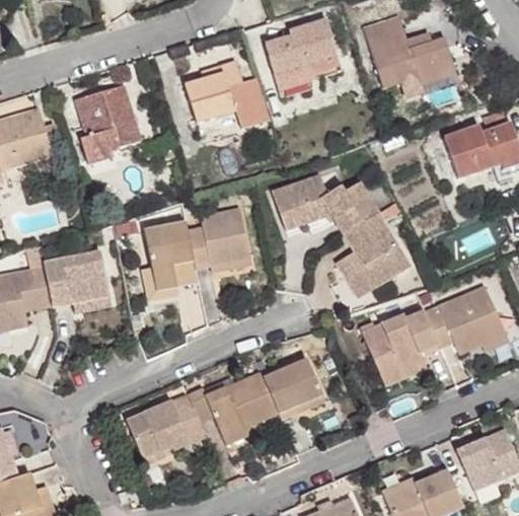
[(455,72),(444,37),(431,41),(428,30),(405,38),(398,14),(363,26),(383,87),(400,81),(398,75),(416,69),(421,83),(455,72)]
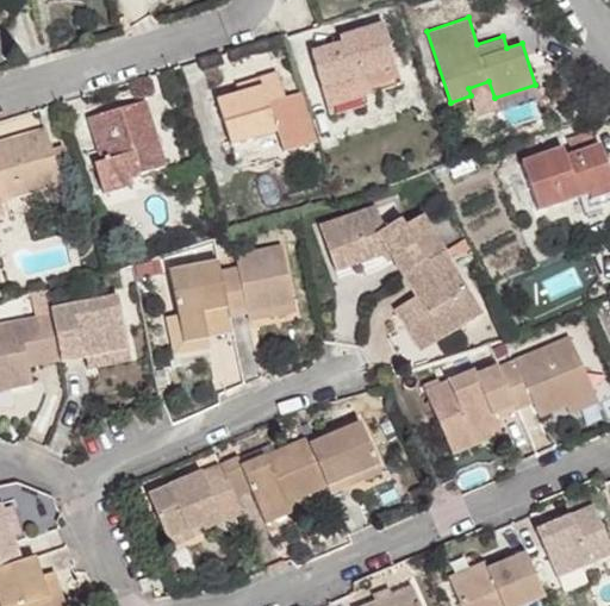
[(397,63),(384,22),(341,35),(342,41),(311,50),(328,105),(366,93),(363,85),(360,74),(397,63)]
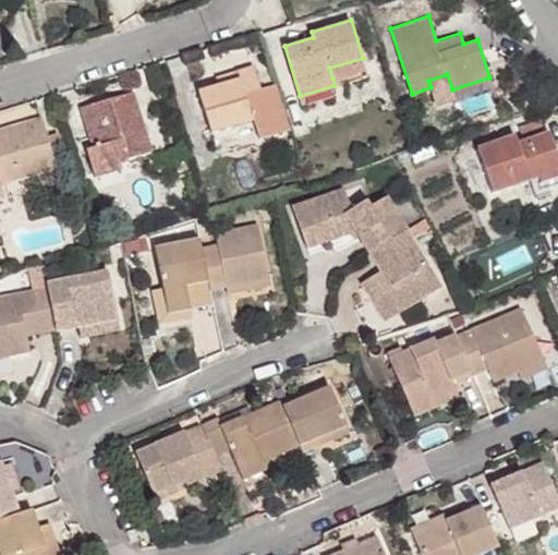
[(0,46),(16,41),(10,22),(0,25),(0,46)]
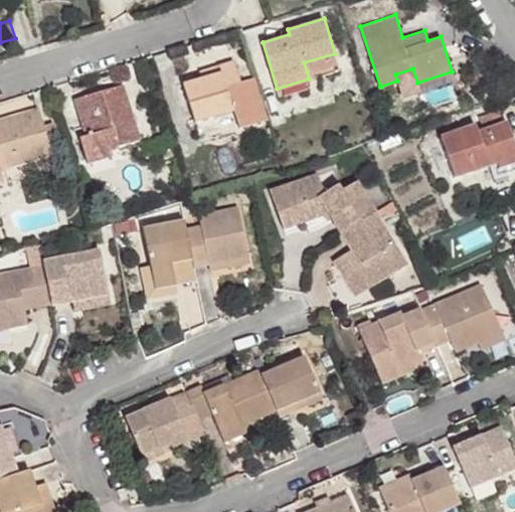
[(337,62),(335,53),(304,62),(307,71),(337,62)]
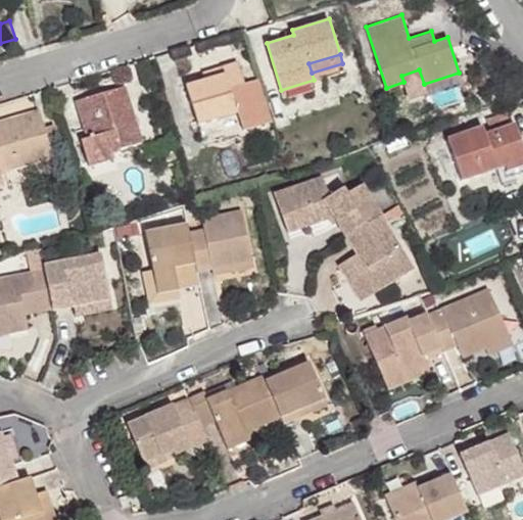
[(258,77),(244,81),(237,59),(222,64),(225,73),(205,79),(186,85),(201,134),(242,122),(243,126),(272,117),(258,77)]
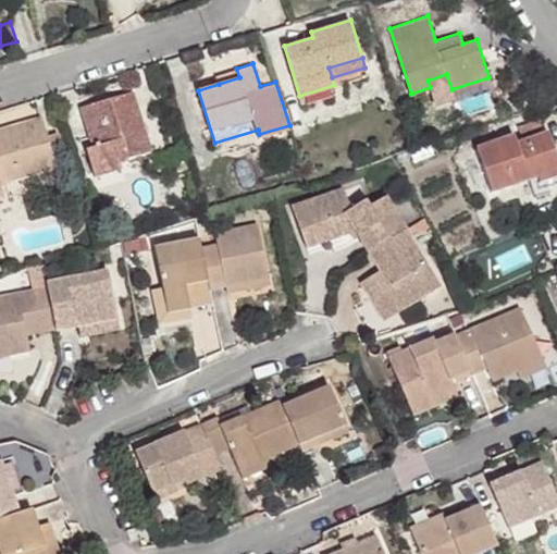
[(239,77),(236,69),(217,75),(219,84),(239,77)]
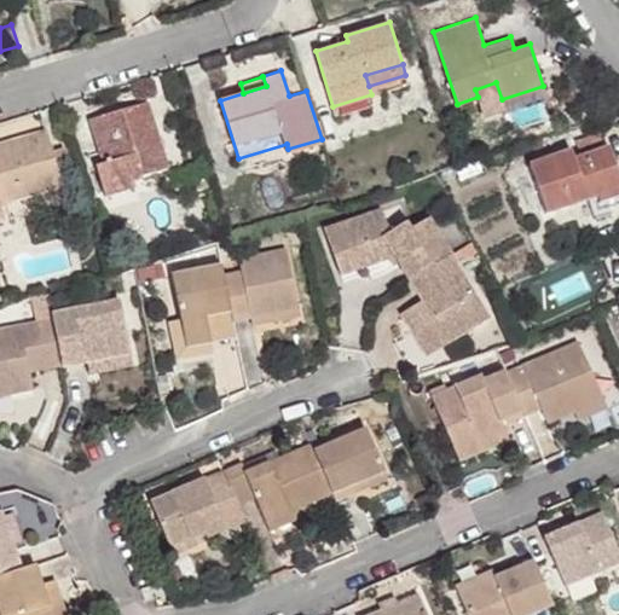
[(475,90),(478,97),(484,116),(505,109),(502,99),(496,82),(475,90)]
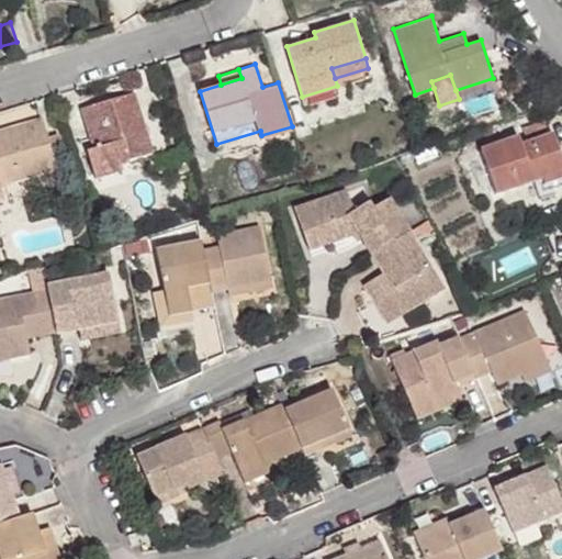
[(133,91),(82,105),(94,147),(89,148),(97,176),(123,169),(121,160),(150,152),(133,91)]
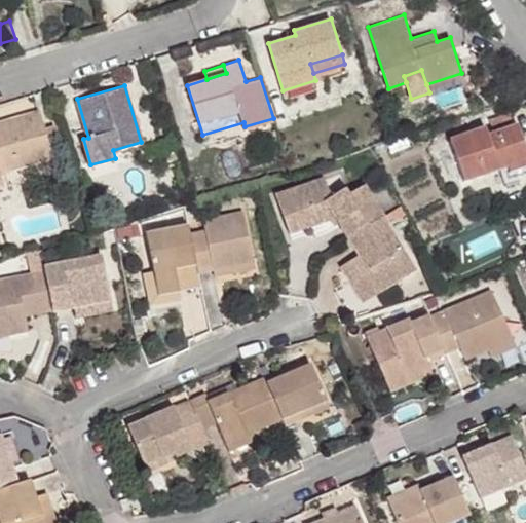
[(44,125),(40,111),(0,122),(0,186),(4,186),(0,173),(0,171),(53,155),(48,138),(44,125)]
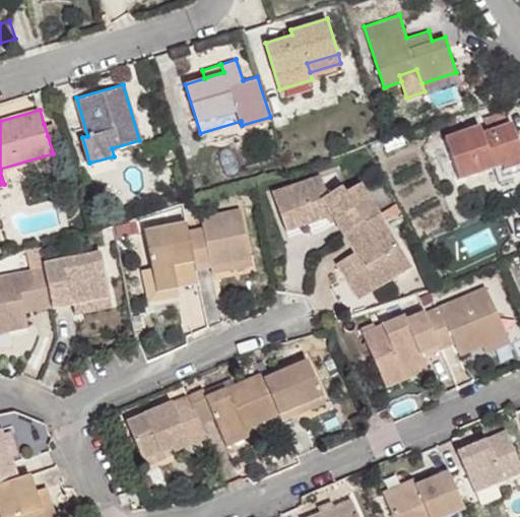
[(480,125),(445,138),(459,178),(499,165),(503,176),(519,170),(519,143),(512,120),(508,122),(504,110),(483,117),(489,131),(482,133),(480,125)]
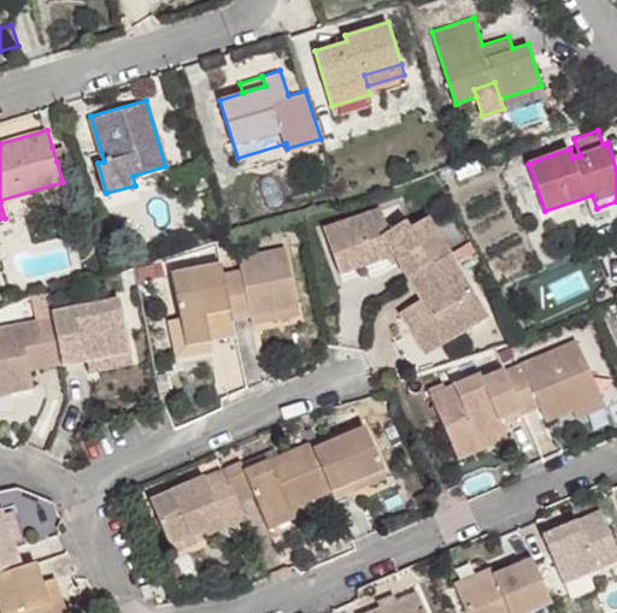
[(544,142),(542,136),(521,142),(523,149),(544,142)]
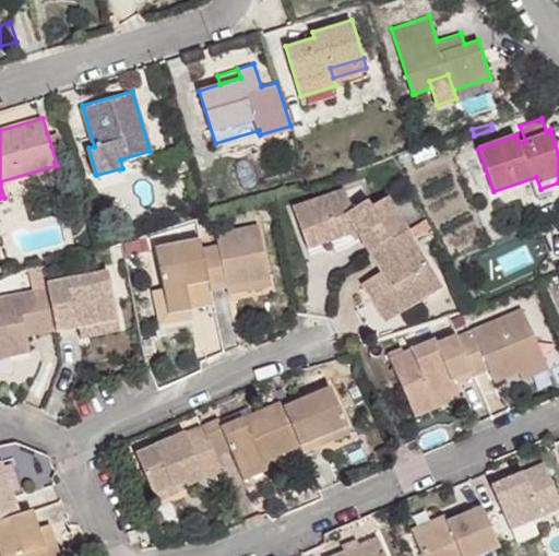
[(57,131),(47,133),(51,146),(61,143),(57,131)]
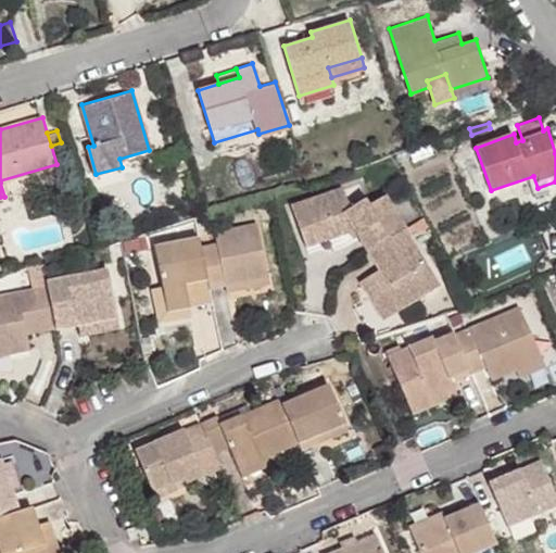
[(430,142),(414,149),(417,160),(434,153),(430,142)]
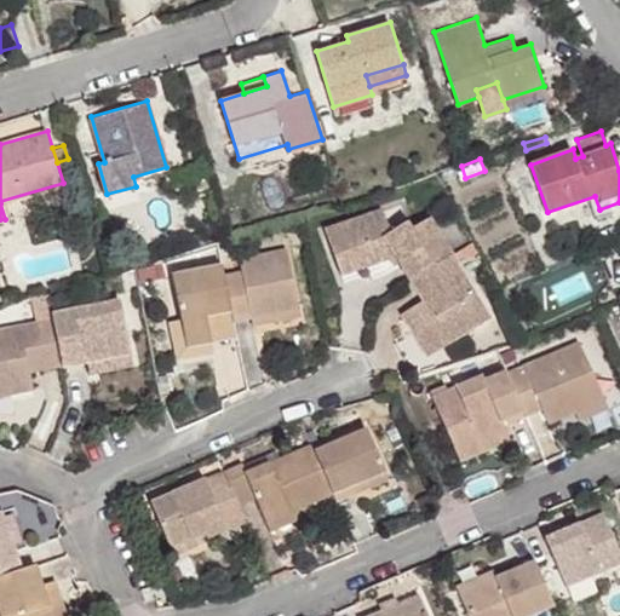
[(182,183),(184,191),(208,184),(206,176),(182,183)]
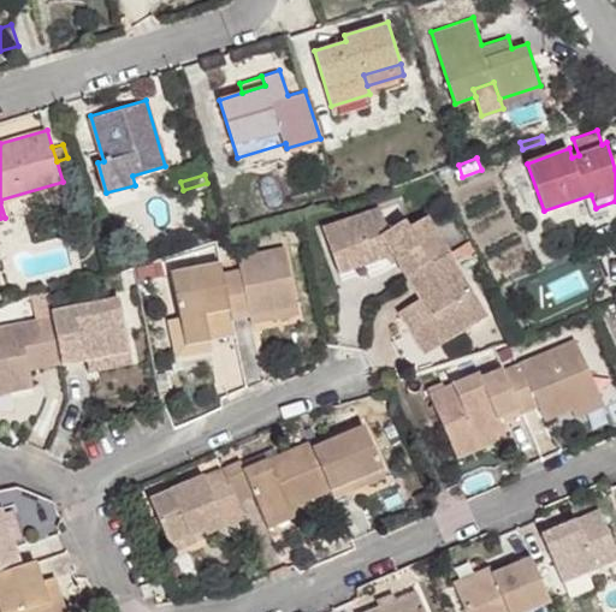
[(448,253),(450,251),(427,215),(409,225),(406,219),(389,229),(380,207),(324,227),(335,261),(363,250),(367,262),(392,253),(407,278),(448,253)]
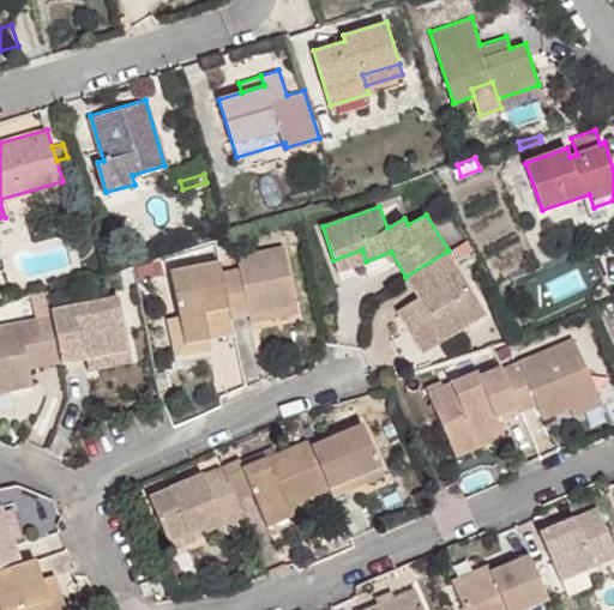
[(239,266),(222,269),(229,308),(232,318),(248,314),(250,321),(298,312),(284,245),(236,254),(239,266)]
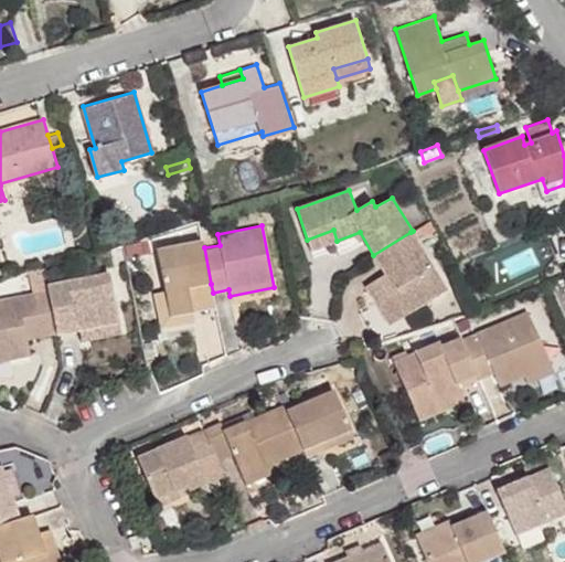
[(333,230),(307,240),(310,250),(337,241),(333,230)]
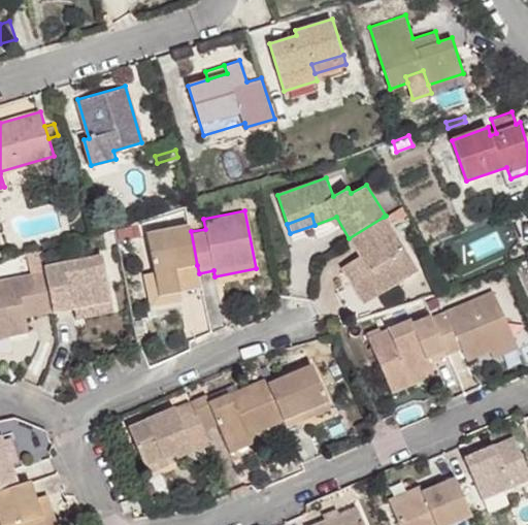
[(349,238),(349,239),(359,256),(342,265),(353,283),(366,275),(370,283),(373,281),(381,293),(417,270),(384,217),(349,238)]
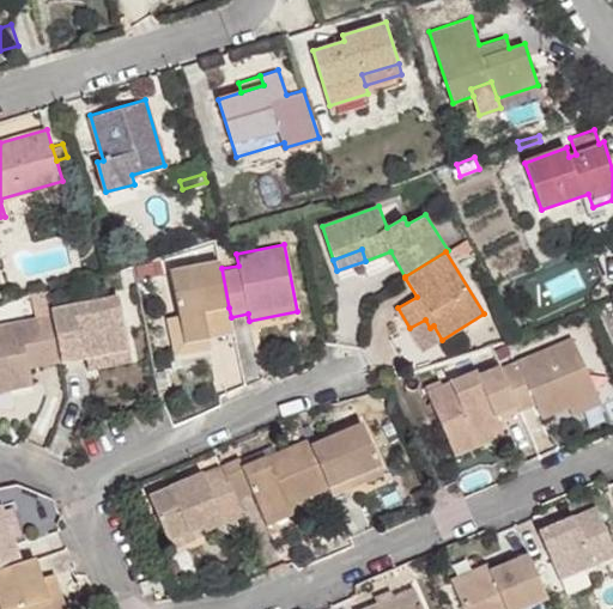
[(134,262),(137,278),(156,273),(152,257),(134,262)]
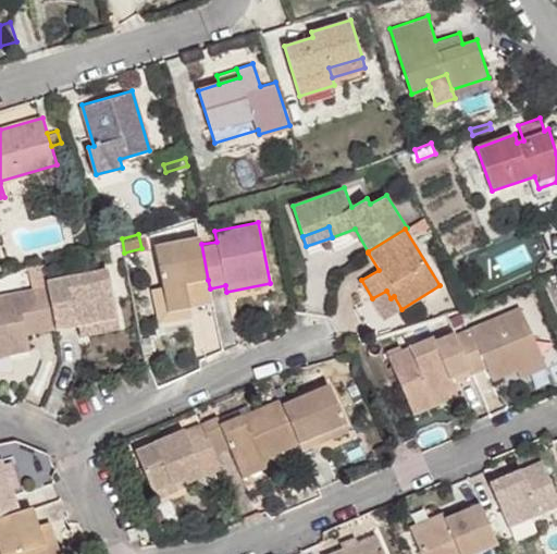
[(185,283),(208,280),(201,244),(199,235),(155,245),(162,285),(168,311),(189,307),(189,306),(185,283)]
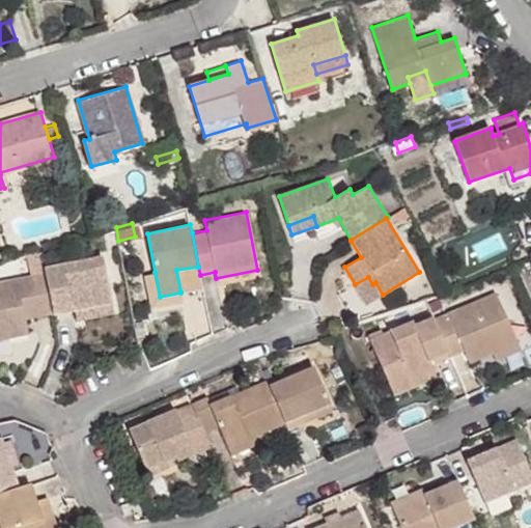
[(103,256),(45,269),(45,272),(53,313),(75,309),(112,302),(103,256)]
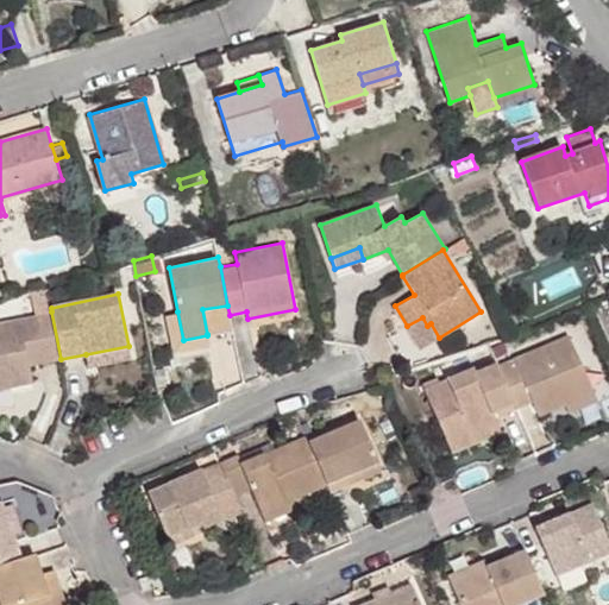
[(202,309),(207,334),(233,329),(230,315),(227,306),(202,309)]
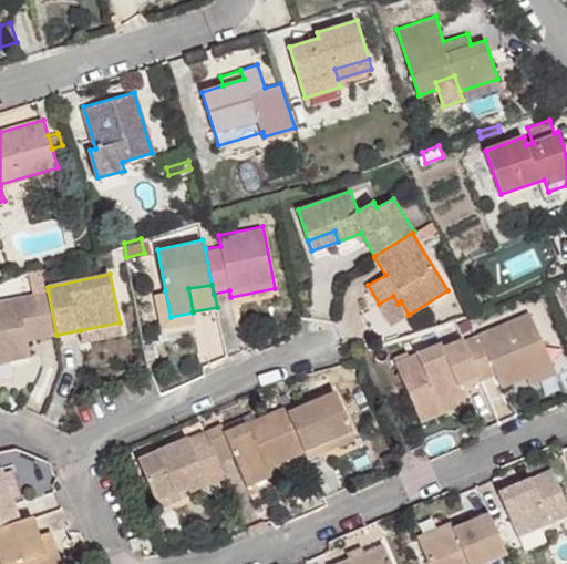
[(276,294),(275,288),(230,297),(232,303),(276,294)]
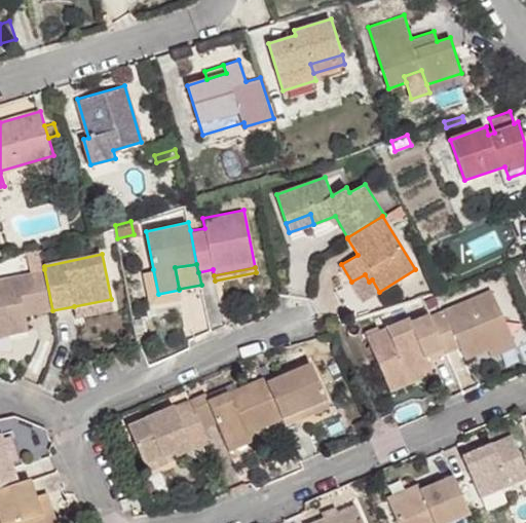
[(26,316),(52,310),(44,269),(0,277),(0,335),(29,330),(26,316)]
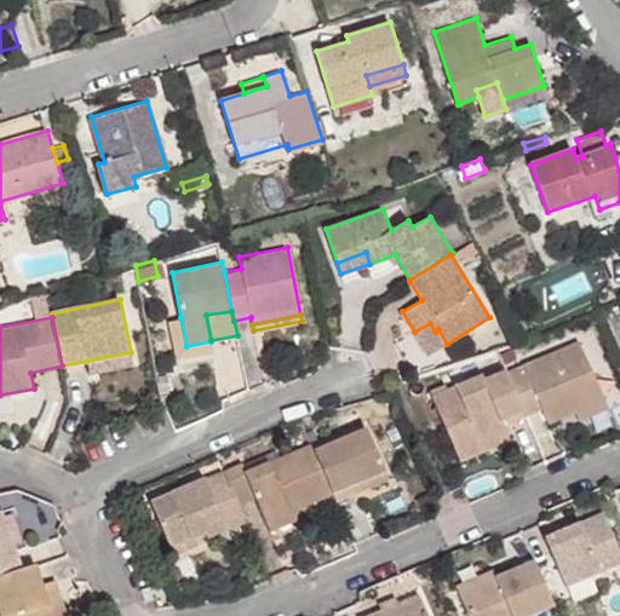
[(213,353),(211,341),(187,346),(181,317),(168,320),(177,360),(213,353)]
